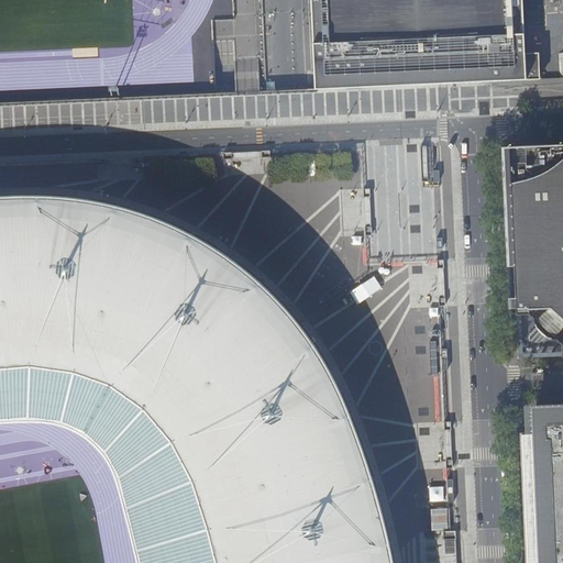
[(321,89),(342,88),(346,88),(346,84),(360,83),(360,87),(479,83),(479,78),(493,77),(493,81),(518,80),(518,79),(523,79),(523,80),(525,80),(519,0),(310,0),(311,4),(313,66),(315,90),(317,90),(317,89),(321,88),(321,89)]
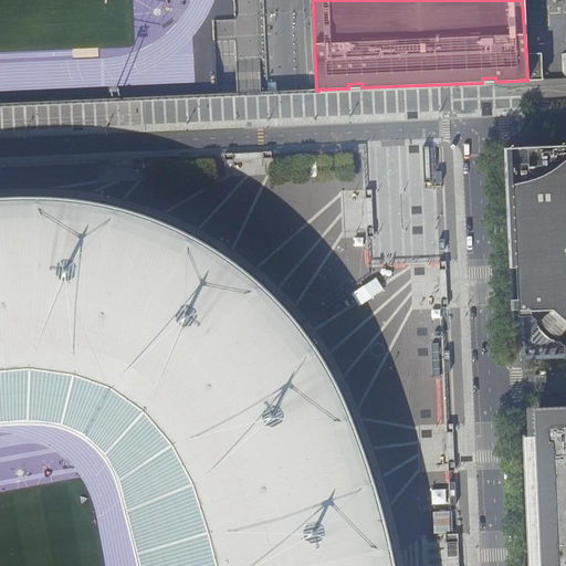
[(565,145),(511,148),(517,297),(519,314),(525,314),(533,314),(547,327),(546,328),(548,331),(551,333),(552,331),(565,345),(565,355),(565,357),(565,145)]
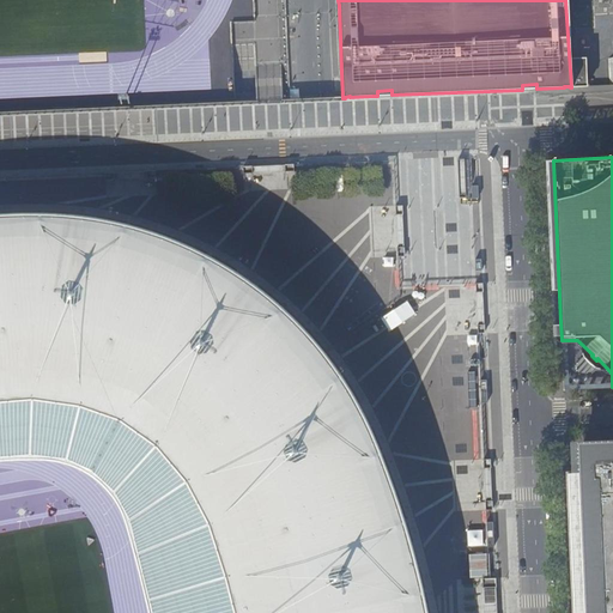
[(0,612),(426,612),(425,606),(423,592),(413,554),(404,520),(394,491),(382,457),(374,438),(368,424),(360,410),(353,396),(347,386),(331,362),(315,343),(296,321),(283,308),(268,296),(248,280),(234,271),(220,262),(210,256),(192,248),(178,242),(164,237),(151,232),(137,228),(128,225),(109,222),(95,219),(83,217),(61,216),(34,214),(19,214),(0,214),(0,612)]
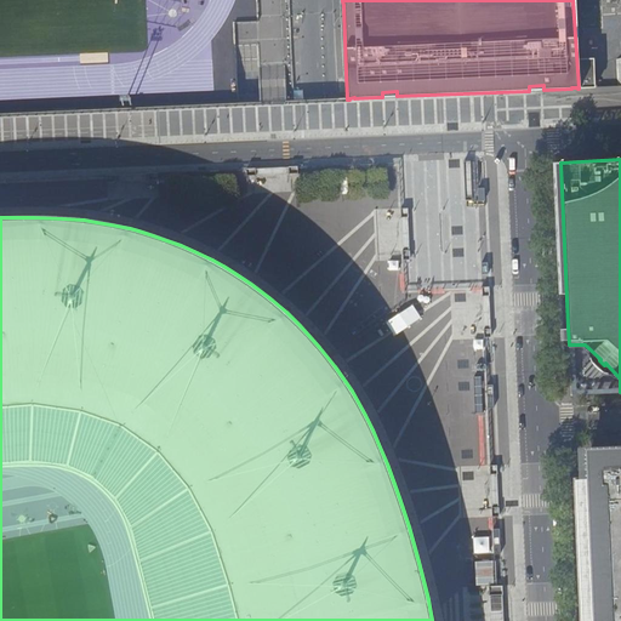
[(620,620),(620,445),(586,448),(587,450),(592,450),(593,463),(593,477),(584,478),(576,478),(576,494),(581,494),(581,500),(576,500),(579,529),(582,529),(582,541),(579,541),(580,563),(584,563),(585,575),(580,575),(581,607),(586,607),(586,613),(582,613),(581,620),(620,620)]
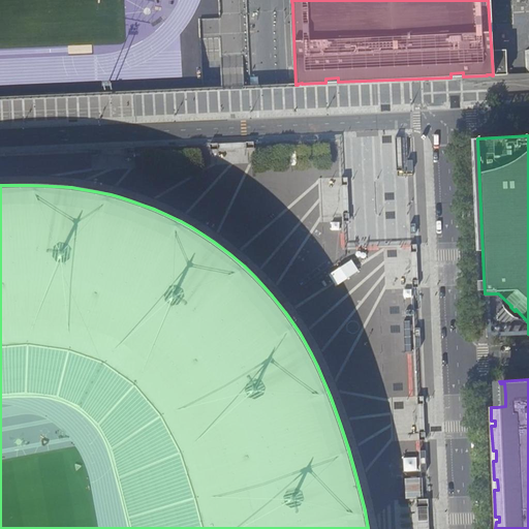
[(405,498),(404,477),(383,478),(384,499),(405,498)]
